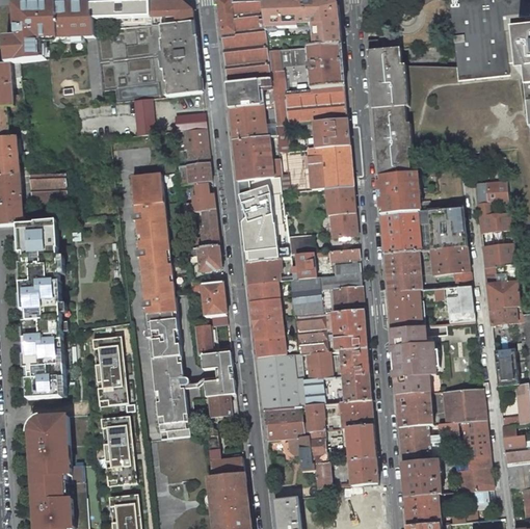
[(120,0),(90,1),(90,17),(94,17),(150,15),(150,14),(149,0),(120,0)]
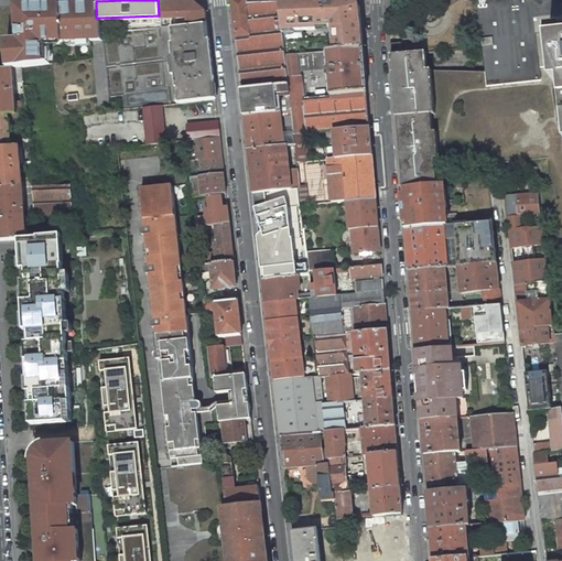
[(158,0),(159,14),(169,13),(170,25),(203,21),(201,9),(191,0),(158,0)]
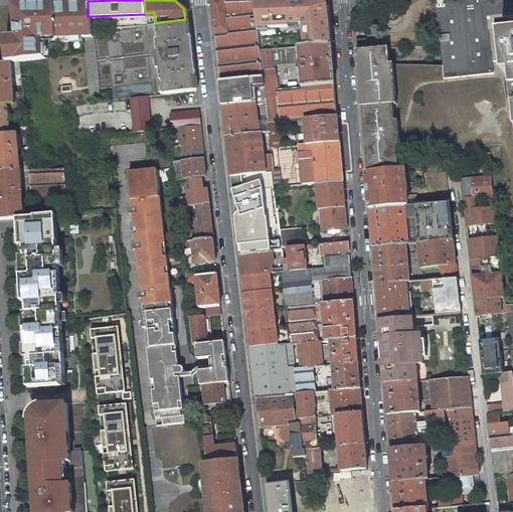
[(258,27),(257,25),(253,0),(209,0),(219,78),(248,75),(262,74),(261,67),(259,47),(257,27),(258,27)]
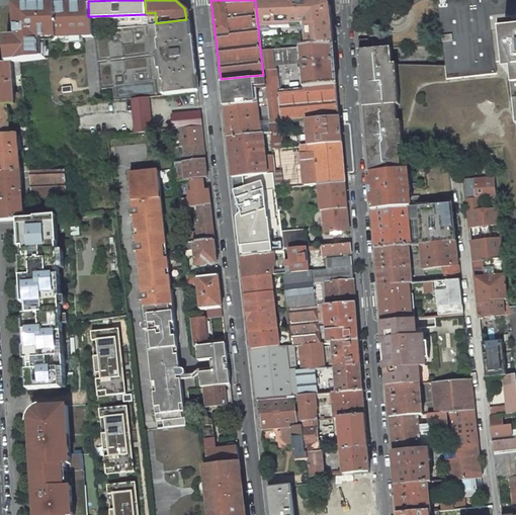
[(255,0),(258,25),(259,25),(259,23),(265,23),(265,25),(290,24),(290,22),(305,21),(307,43),(305,43),(305,44),(332,40),(328,3),(324,0),(255,0)]
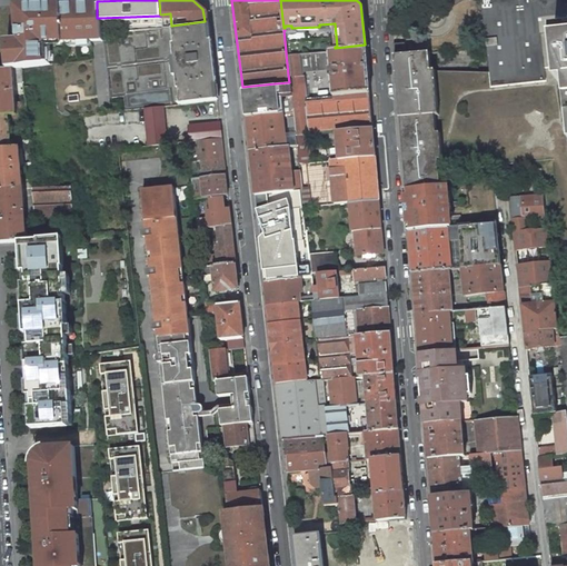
[(479,0),(484,45),(489,83),(544,77),(541,65),(556,62),(558,81),(566,80),(566,95),(566,0),(479,0)]
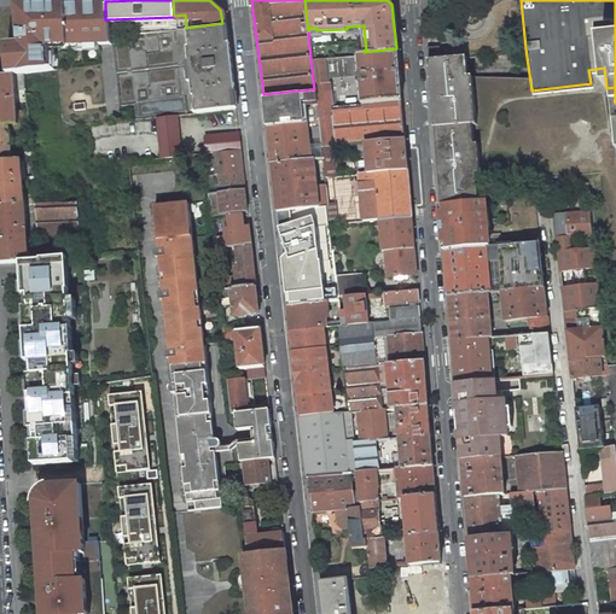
[(105,1),(51,4),(56,44),(109,41),(109,19),(105,19),(105,1)]
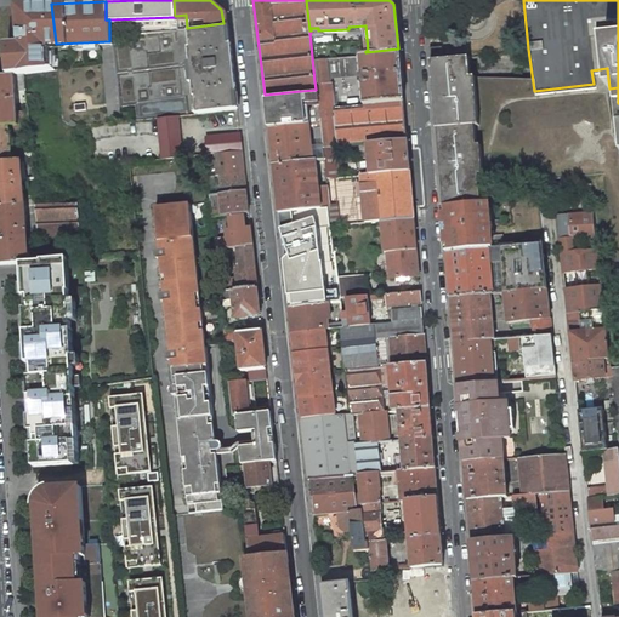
[(23,4),(17,7),(20,30),(20,40),(6,41),(7,73),(11,73),(22,70),(46,68),(46,47),(50,44),(56,44),(51,4),(23,4)]
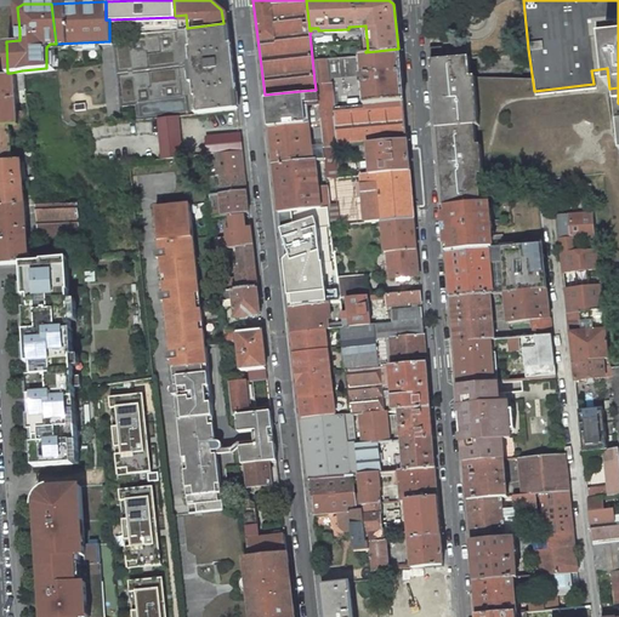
[(187,28),(196,110),(236,106),(226,23),(223,23),(187,28)]
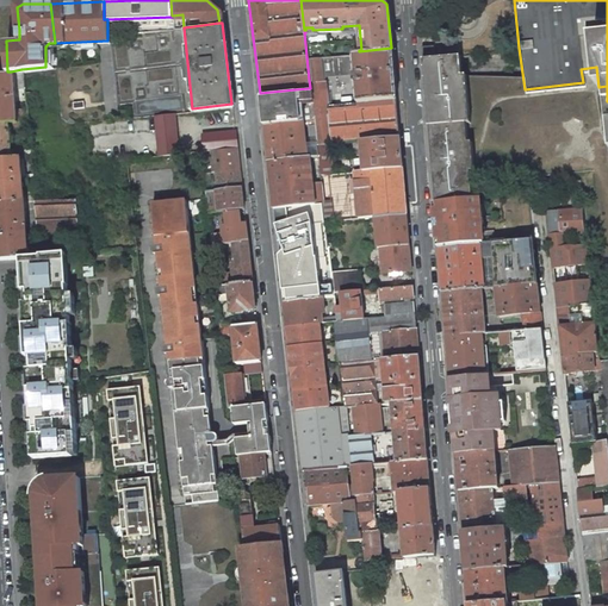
[(395,97),(391,48),(359,51),(352,51),(357,100),(395,97)]
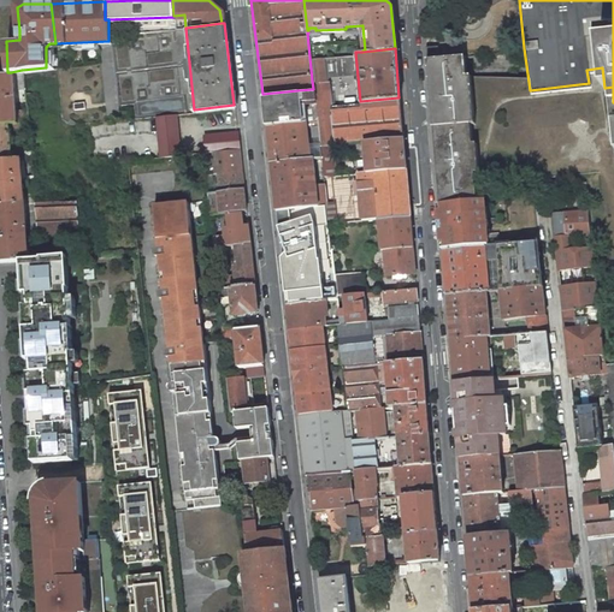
[(426,54),(438,198),(477,195),(474,166),(478,166),(476,137),(472,137),(471,118),(474,118),(470,70),(466,70),(465,51),(426,54)]
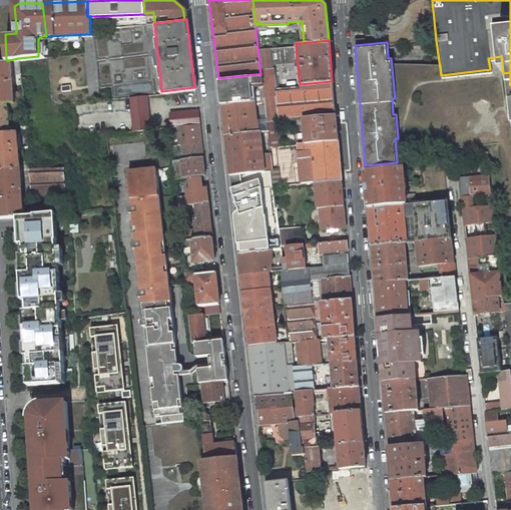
[(258,47),(260,67),(273,66),(272,61),(295,59),(294,44),(258,47)]
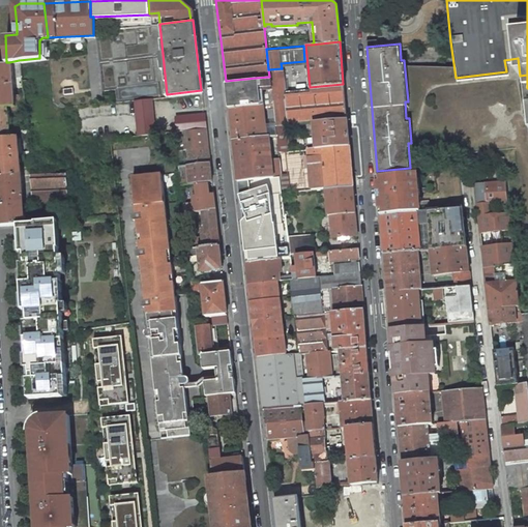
[(6,62),(0,62),(0,105),(23,103),(22,92),(12,93),(11,76),(21,74),(19,60),(9,62),(6,62)]
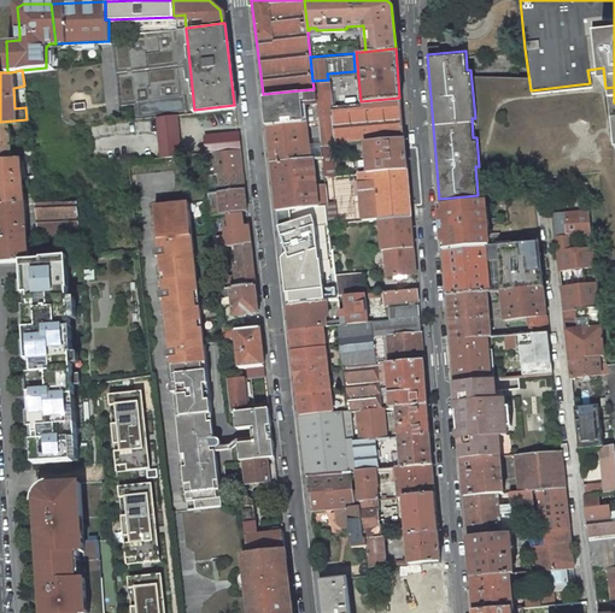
[(328,80),(312,81),(314,89),(315,100),(314,100),(316,118),(317,122),(317,124),(318,134),(318,141),(320,143),(331,142),(335,141),(331,105),(328,80)]
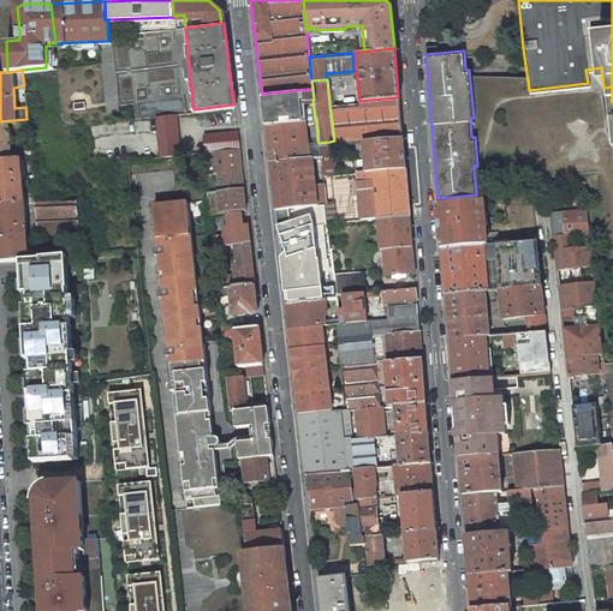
[(297,90),(262,94),(266,124),(301,120),(301,117),(297,90)]
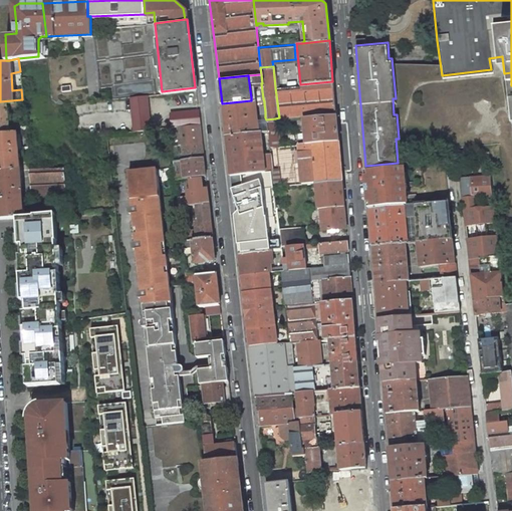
[(335,113),(332,81),(300,84),(275,87),(279,117),(295,116),(335,113)]
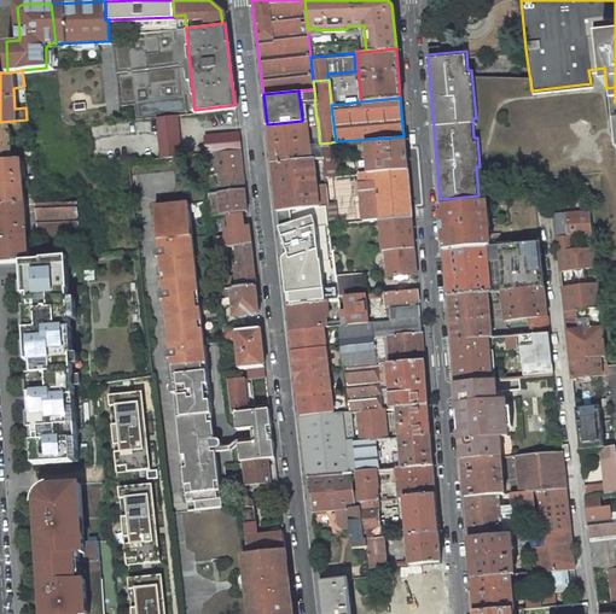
[(302,117),(302,121),(303,121),(308,120),(317,118),(314,100),(309,101),(309,105),(304,105),(306,117),(302,117)]
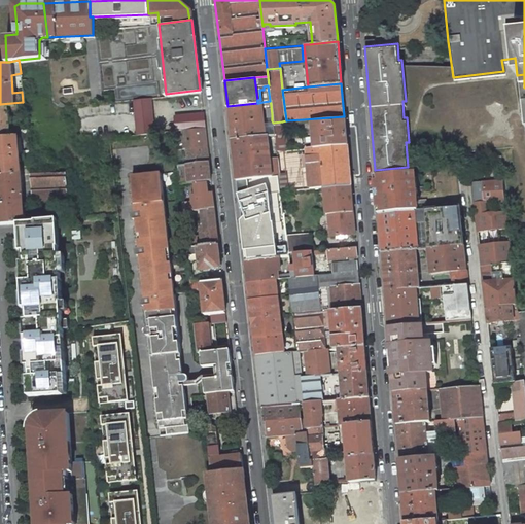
[(148,96),(133,97),(136,132),(151,131),(148,96)]
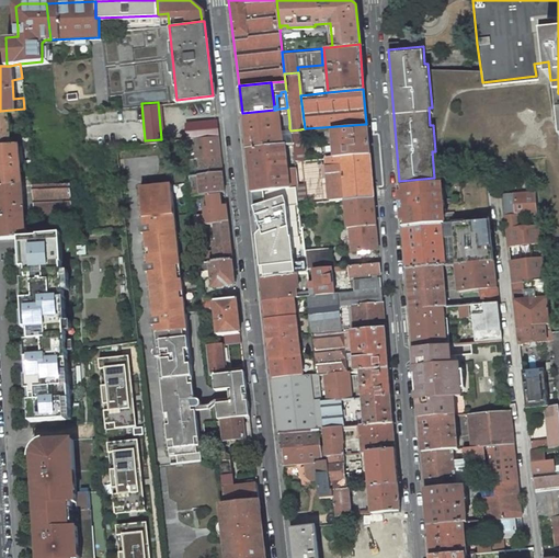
[(24,109),(0,111),(0,144),(18,143),(27,140),(27,136),(19,137),(18,135),(9,136),(8,127),(10,127),(10,124),(8,124),(8,120),(25,117),(24,109)]
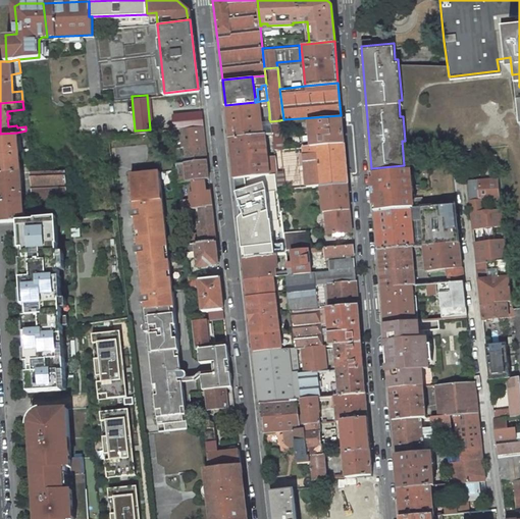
[(72,103),(73,107),(73,111),(83,110),(82,102),(72,103)]
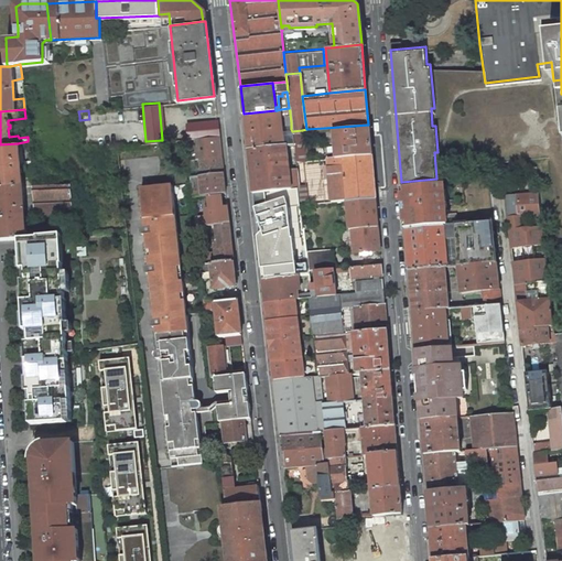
[(276,110),(244,114),(247,147),(285,143),(293,142),(292,131),(291,129),(279,131),(277,110),(276,110)]
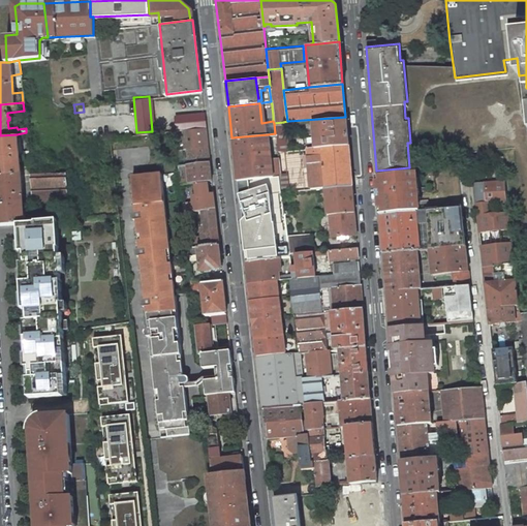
[(203,112),(174,115),(175,129),(204,126),(203,112)]
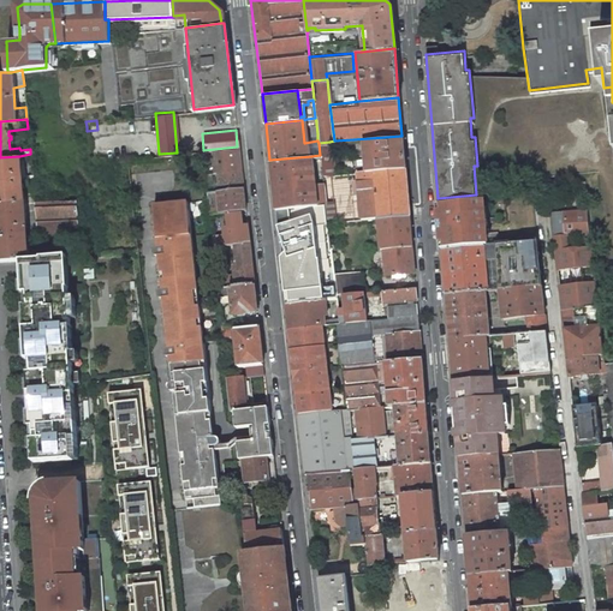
[(356,169),(365,168),(365,169),(404,166),(402,136),(353,139),(355,154),(363,153),(364,156),(355,157),(356,169)]
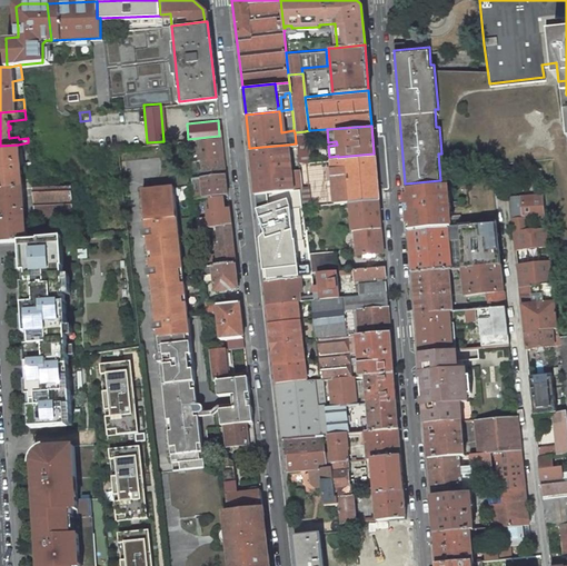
[(305,131),(295,132),(296,144),(297,160),(308,159),(305,131)]
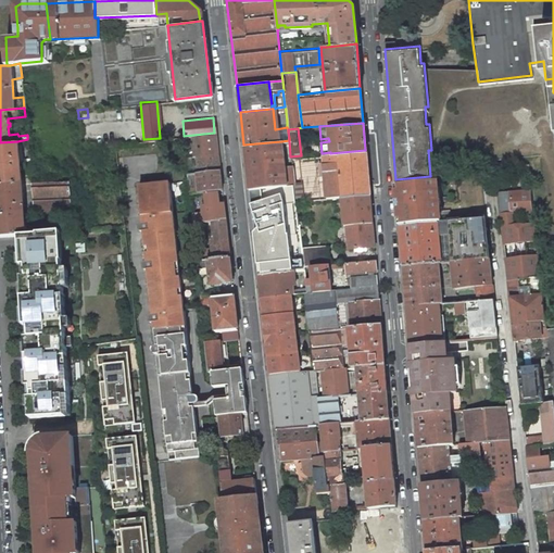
[(218,168),(214,133),(184,136),(181,136),(184,155),(196,154),(197,171),(218,168)]
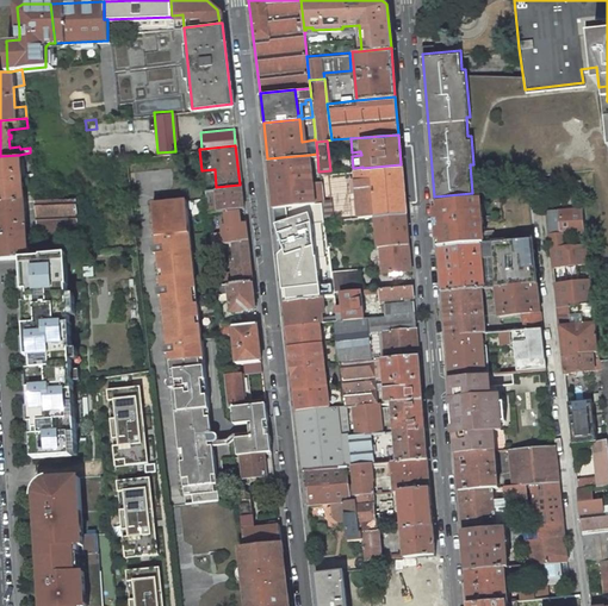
[(99,149),(88,149),(90,160),(100,158),(99,149)]
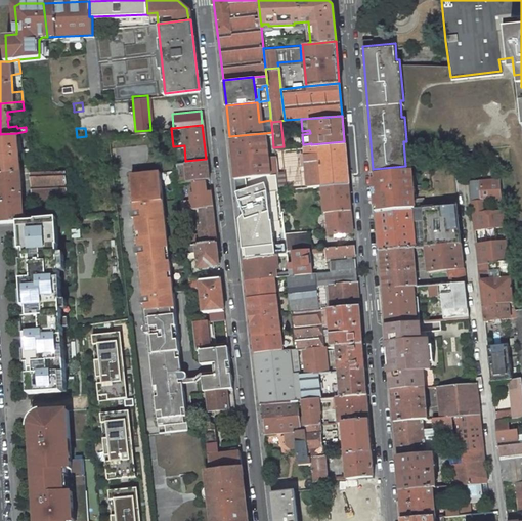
[(16,133),(0,134),(0,172),(29,170),(28,153),(18,154),(16,133)]
